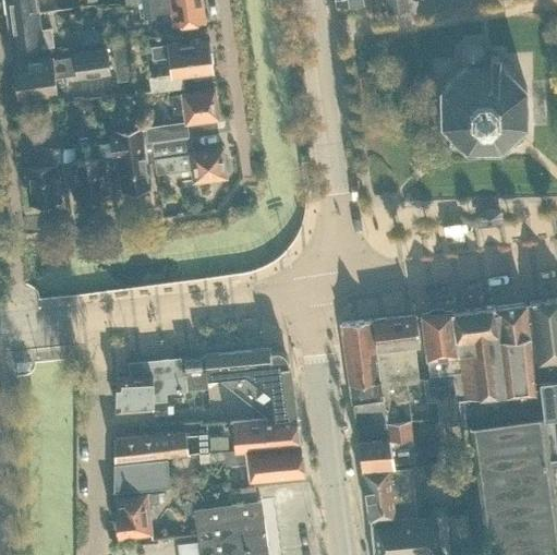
[(4,0),(7,17),(37,13),(35,0),(4,0)]
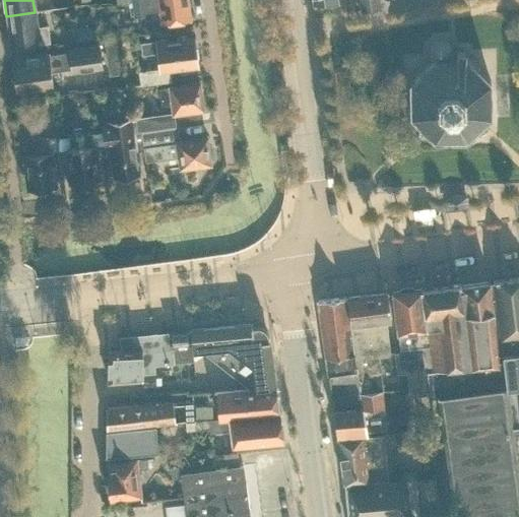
[(160,25),(190,21),(187,0),(166,0),(132,4),(134,18),(151,16),(151,14),(159,13),(160,25)]
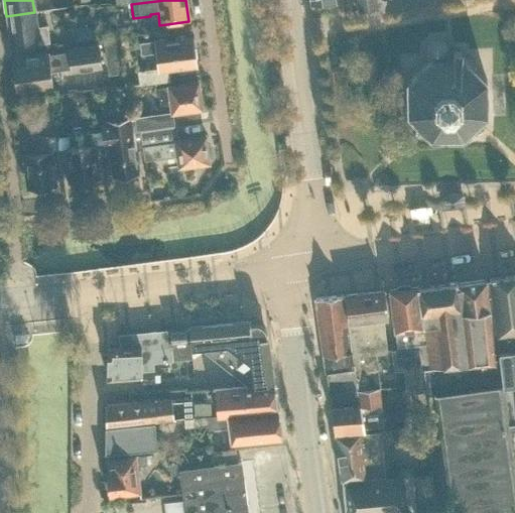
[(310,0),(311,7),(345,2),(345,0),(356,0),(359,12),(377,9),(375,0),(310,0)]
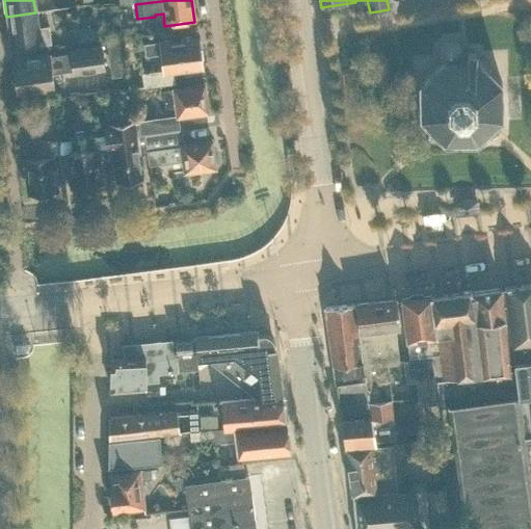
[(41,48),(51,47),(49,28),(37,30),(35,12),(6,17),(10,46),(40,43),(41,48)]
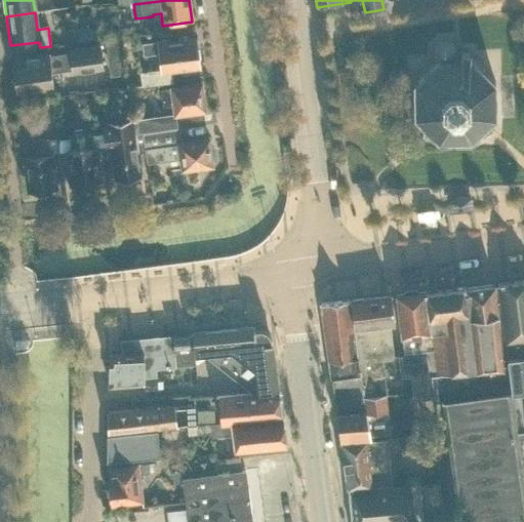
[(94,42),(92,29),(77,31),(79,44),(94,42)]
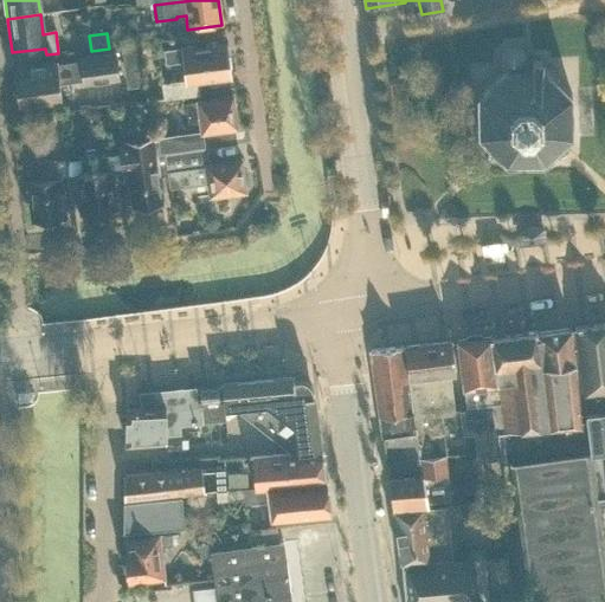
[(140,51),(140,46),(123,49),(128,89),(145,88),(140,51)]
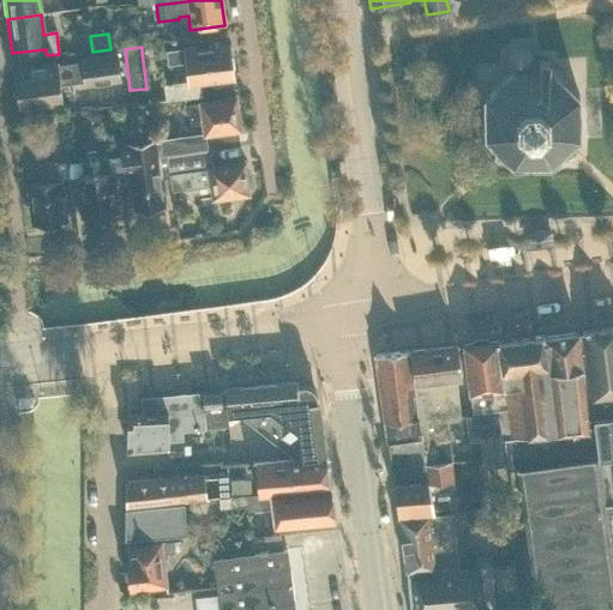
[(200,84),(232,80),(227,48),(199,52),(199,48),(185,50),(185,53),(167,55),(169,68),(187,66),(190,85),(164,89),(167,103),(202,98),(200,84)]
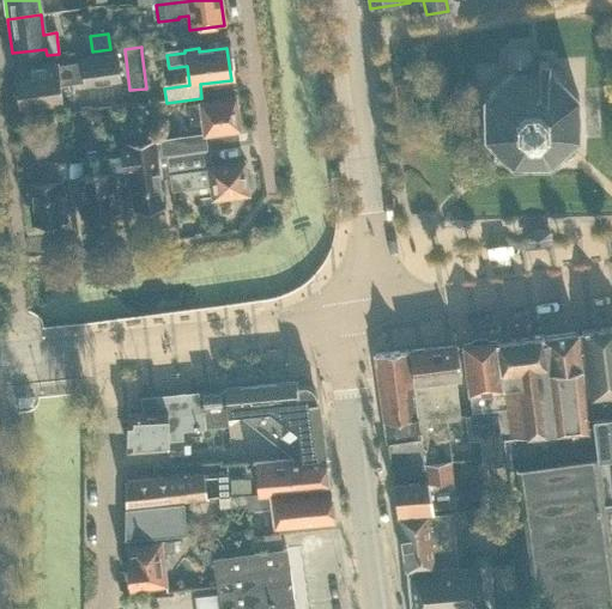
[(569,145),(579,135),(579,98),(550,71),(547,71),(547,62),(539,62),(539,71),(526,71),(529,67),(532,65),(532,58),(522,49),(515,50),(508,58),(508,65),(511,72),(485,98),(485,135),(495,145),(489,150),(494,154),(497,159),(503,154),(513,164),(551,164),(559,156),(564,160),(569,156),(574,151),(569,145)]
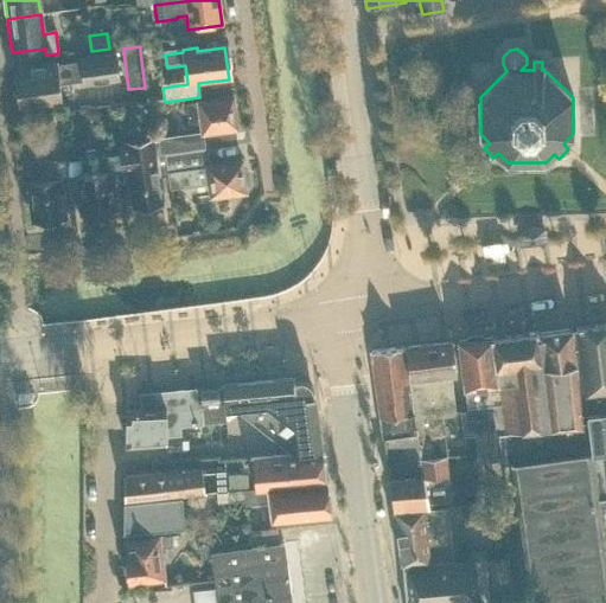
[(78,59),(80,65),(58,68),(58,66),(31,69),(31,74),(16,76),(19,109),(63,103),(61,85),(82,83),(82,88),(120,83),(117,55),(78,59)]
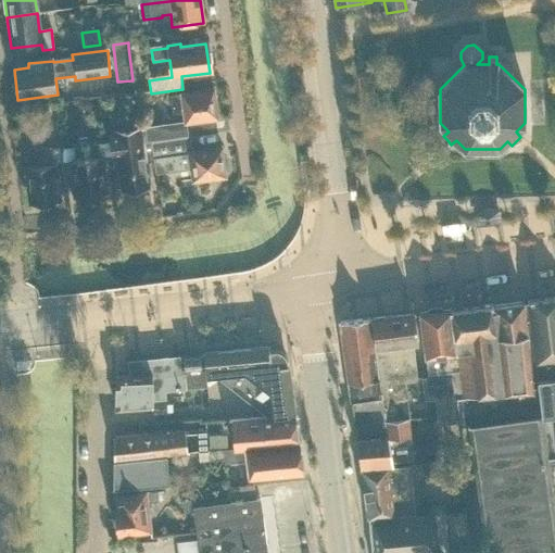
[(186,125),(216,121),(213,92),(183,96),(183,98),(172,99),(174,115),(184,113),(186,125)]
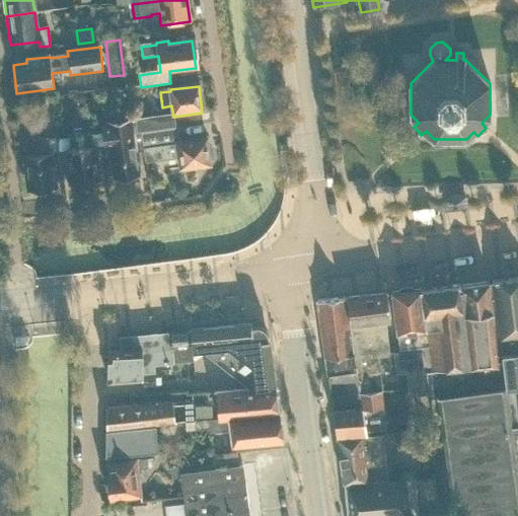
[(95,105),(108,103),(107,89),(94,91),(95,105)]
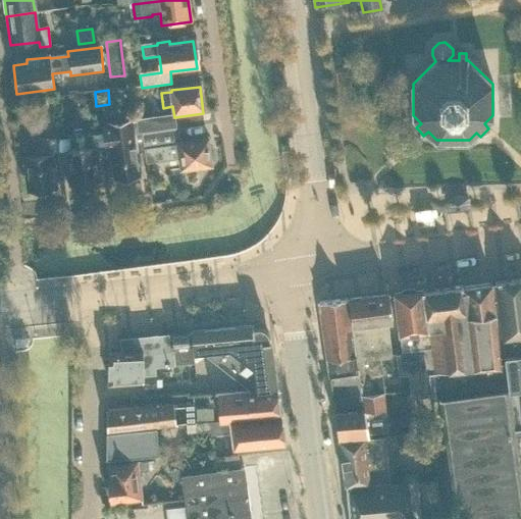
[(150,133),(175,130),(173,118),(149,121),(136,122),(137,134),(150,133)]
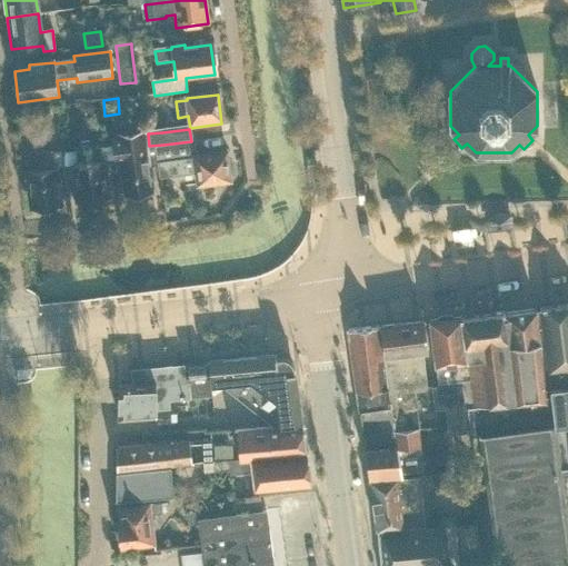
[(111,136),(113,148),(115,160),(116,166),(120,165),(125,197),(129,196),(133,199),(140,198),(143,195),(153,194),(150,168),(148,148),(146,131),(111,136)]
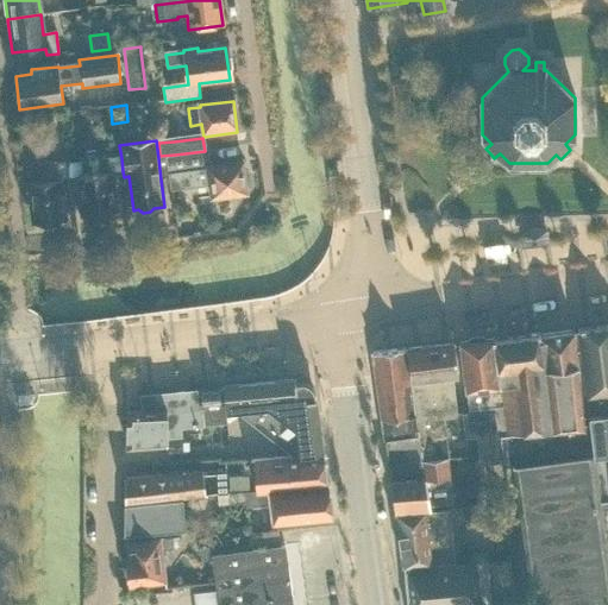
[(61,181),(68,180),(63,147),(42,151),(44,166),(27,169),(29,182),(27,183),(33,222),(66,219),(61,181)]
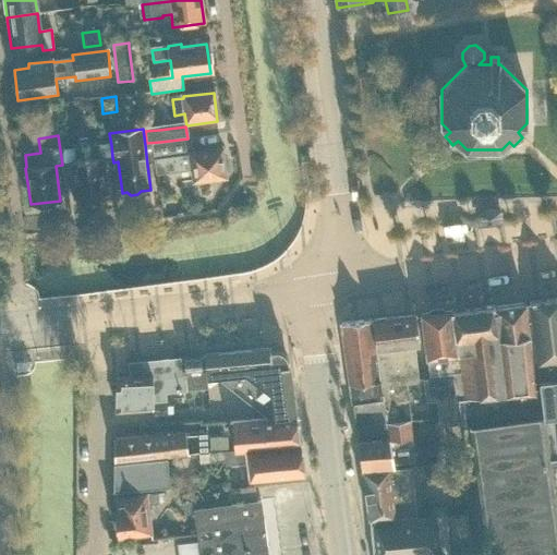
[(221,180),(226,176),(222,152),(194,155),(192,141),(154,145),(157,175),(191,170),(193,184),(221,180)]
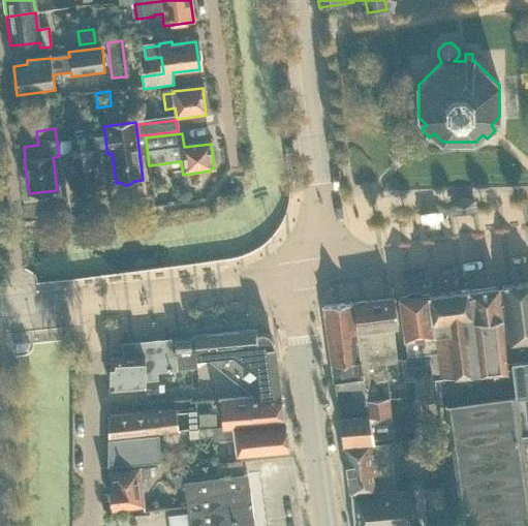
[(71,153),(67,154),(72,188),(87,186),(90,189),(96,188),(98,184),(101,184),(97,151),(95,151),(94,140),(70,143),(71,153)]
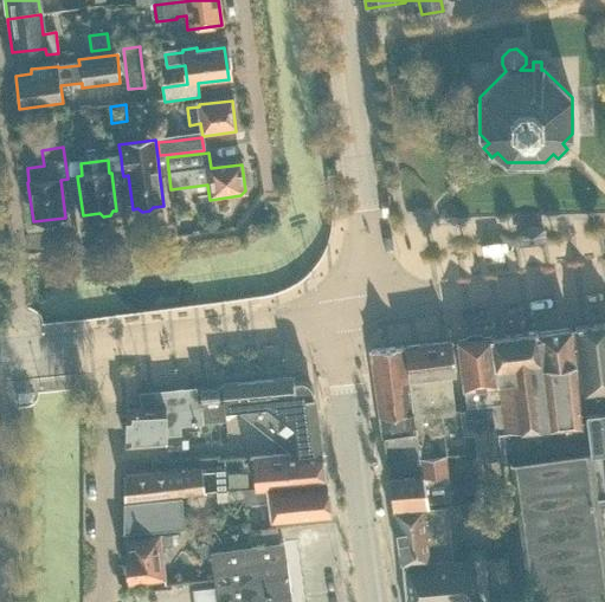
[(326,177),(334,175),(333,167),(324,168),(326,177)]
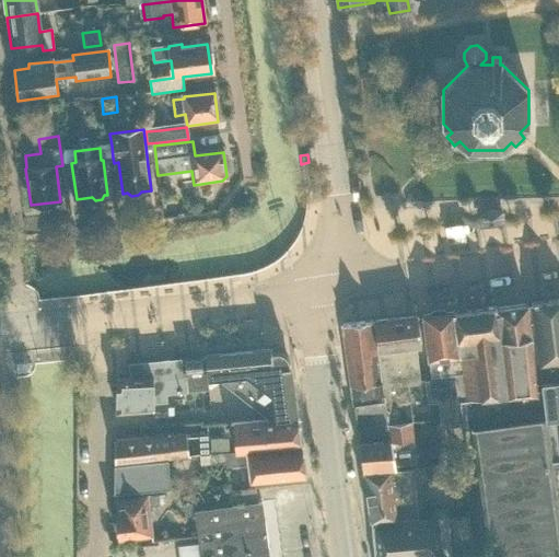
[(477,216),(479,229),(505,225),(504,212),(490,209),(477,216)]
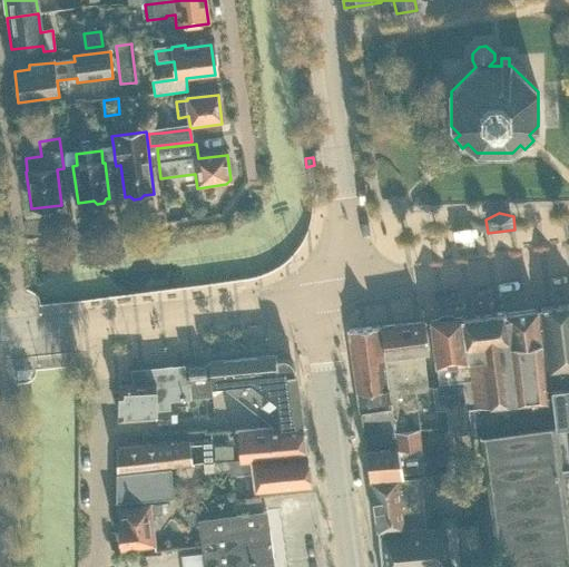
[(568,306),(536,310),(545,373),(549,391),(568,388),(568,306)]
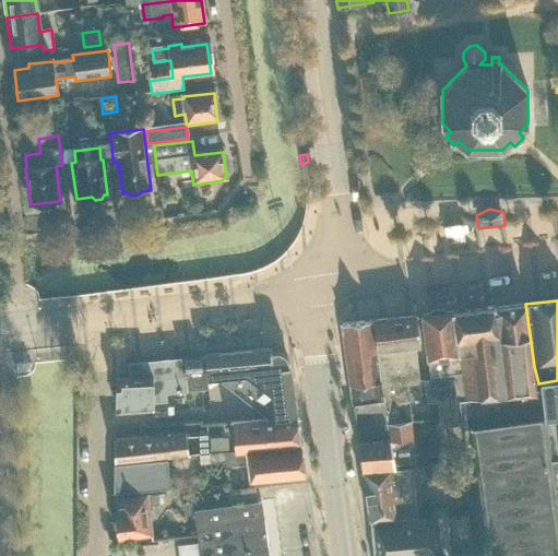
[(545,421),(534,366),(525,304),(495,308),(503,370),(507,395),(506,395),(510,426),(545,421)]
